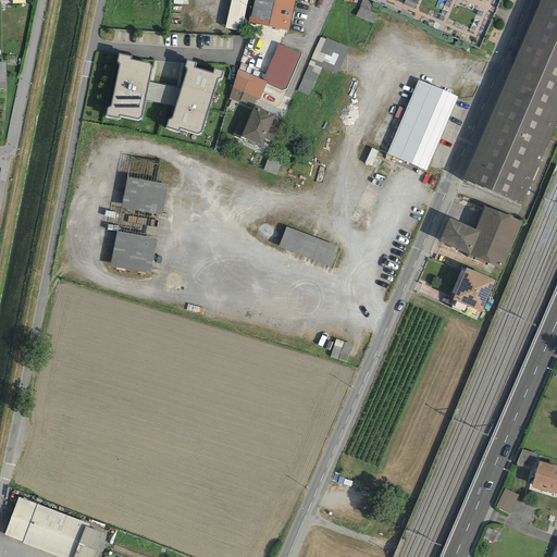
[(240,35),(248,0),(232,0),(226,32),(240,35)]
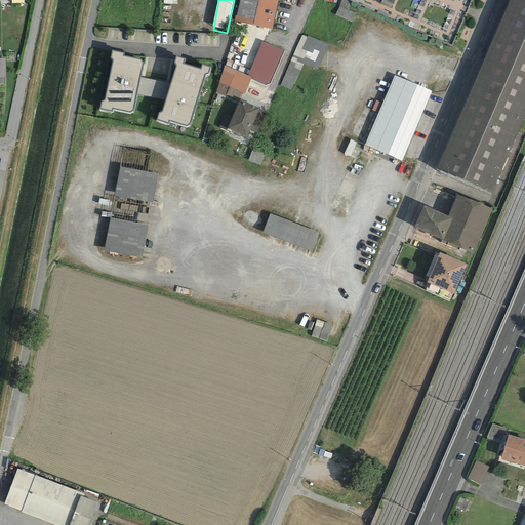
[(277,0),(239,0),(236,16),(234,15),(233,22),(272,29),(277,0)]
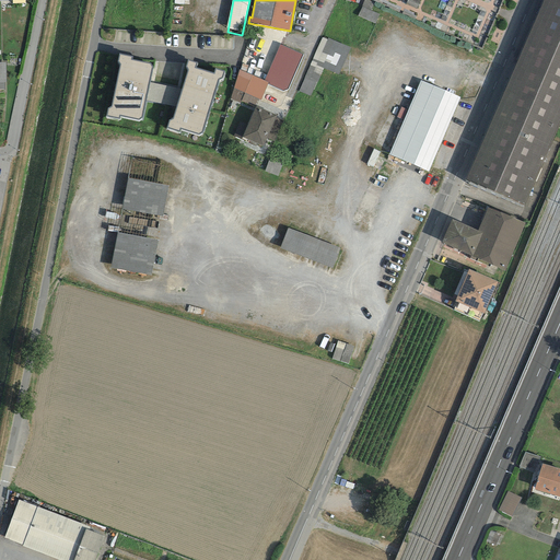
[(559,0),(544,0),(537,15),(559,24),(559,0)]
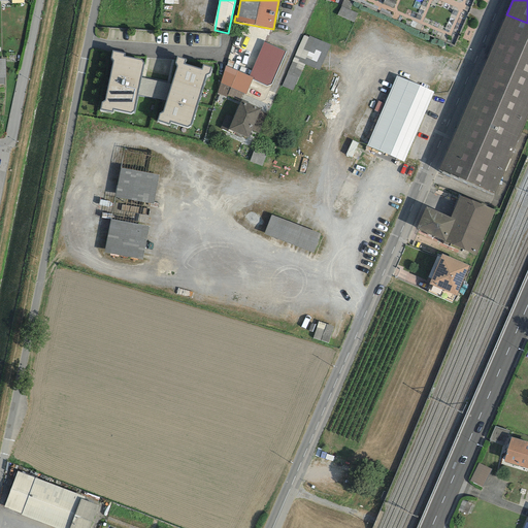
[(527,88),(527,23),(506,14),(483,68),(527,88)]
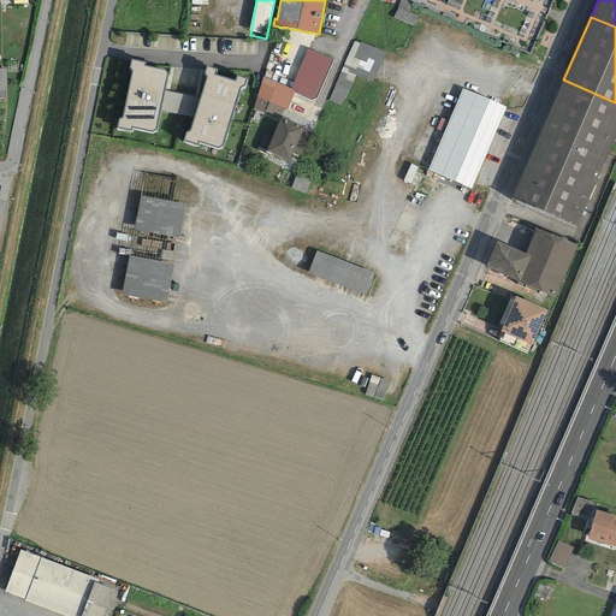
[(373,87),(386,57),(355,43),(325,113),(338,118),(355,78),(373,87)]
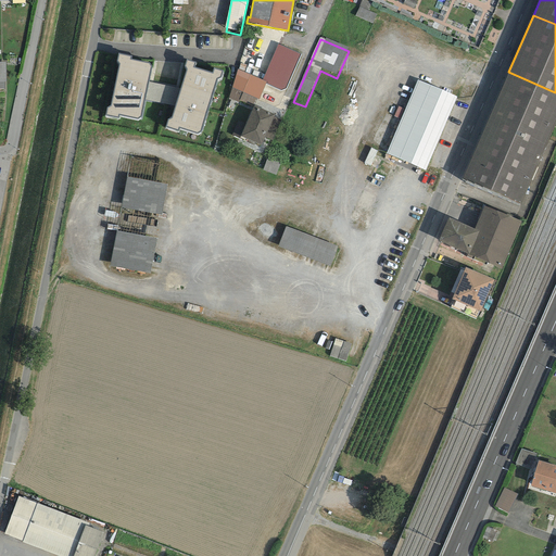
[(133,54),(117,51),(116,60),(118,64),(110,103),(105,105),(104,115),(118,117),(118,115),(137,118),(141,116),(153,64),(151,62),(133,58),(133,54)]
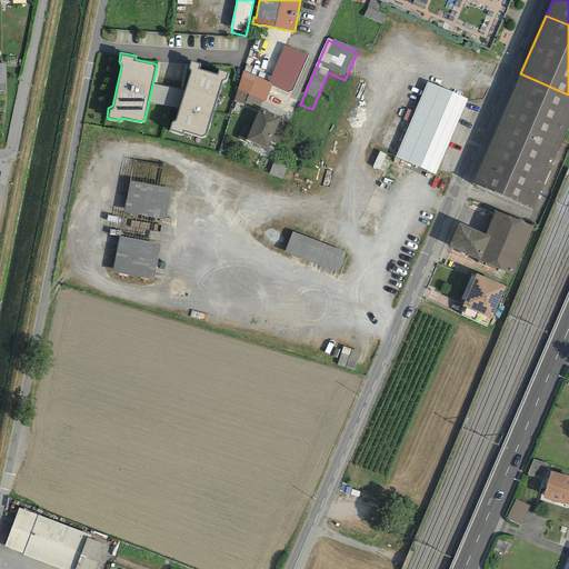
[(200,62),(190,59),(188,66),(190,71),(175,119),(171,120),(168,129),(183,133),(183,131),(202,137),(207,135),(222,80),(226,79),(228,71),(218,68),(216,73),(199,68),(200,62)]
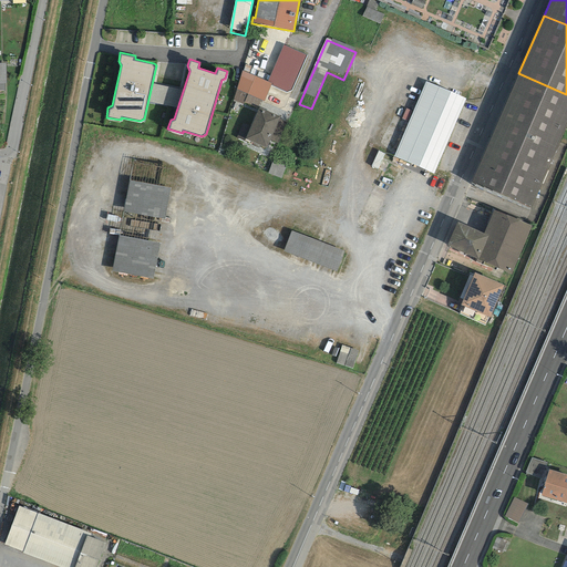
[(271,83),(241,71),(233,100),(243,104),(244,102),(258,109),(261,101),(264,102),(271,83)]
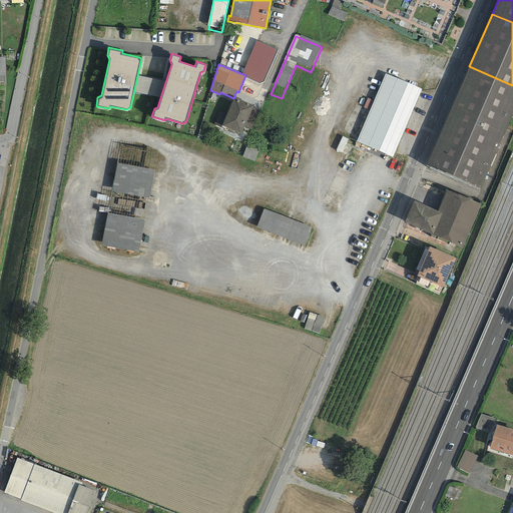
[(480,188),(512,113),(512,85),(469,66),(426,164),(480,188)]
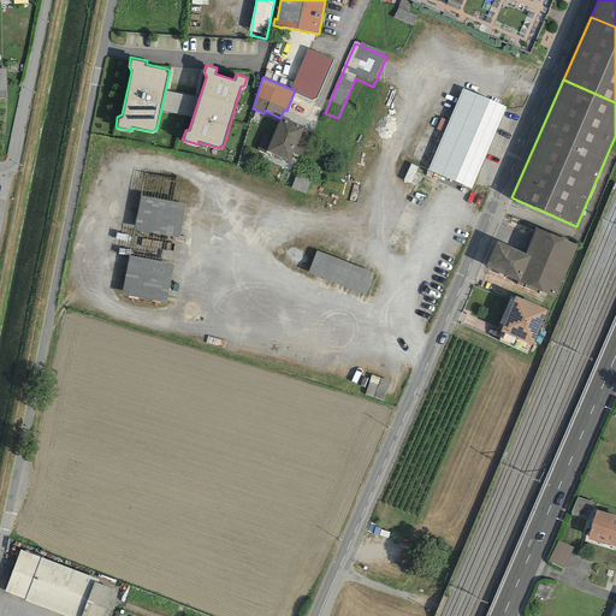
[(508,113),(462,94),(427,176),(473,195),(508,113)]
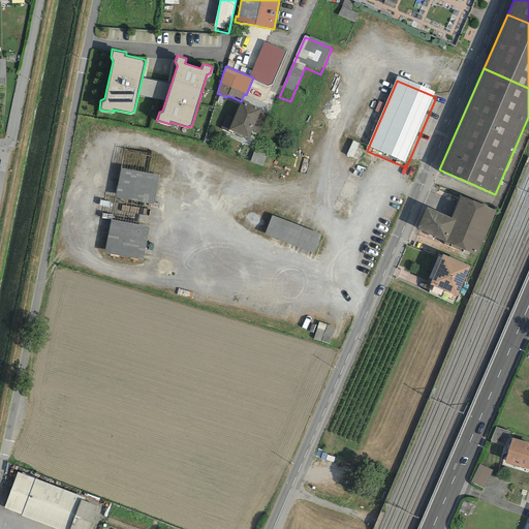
[(261,110),(241,101),(227,95),(226,97),(215,123),(216,123),(215,126),(227,132),(228,130),(248,138),(261,110)]
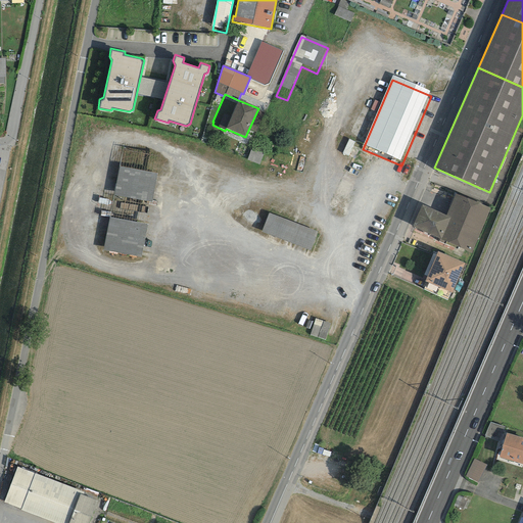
[(162,160),(124,152),(102,255),(142,264),(162,160)]
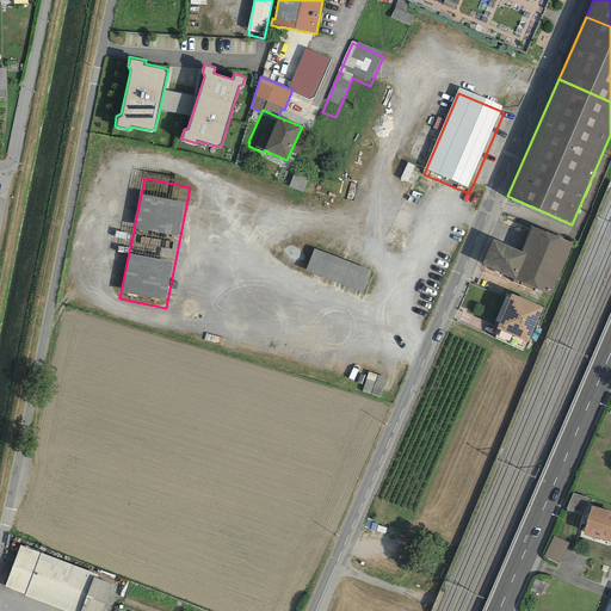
[(573,245),(531,227),(522,252),(493,240),(482,265),(551,295),(573,245)]
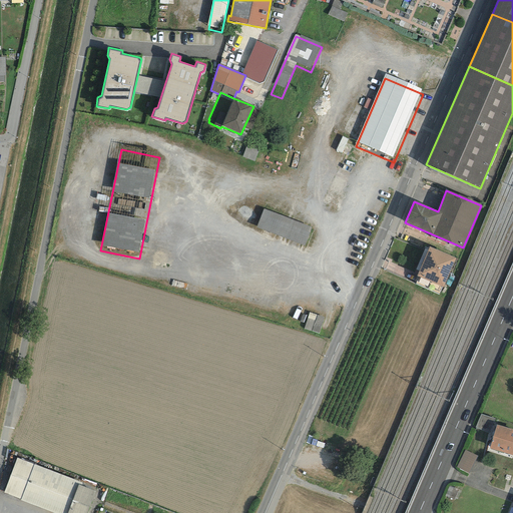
[(313,230),(264,211),(255,230),(306,249),(313,230)]
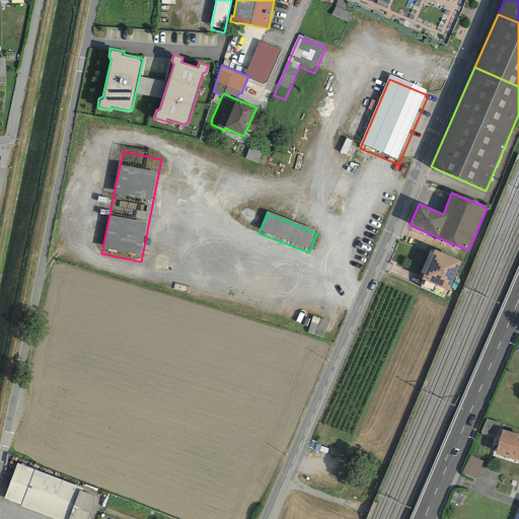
[(458,264),(435,253),(423,281),(446,291),(458,264)]
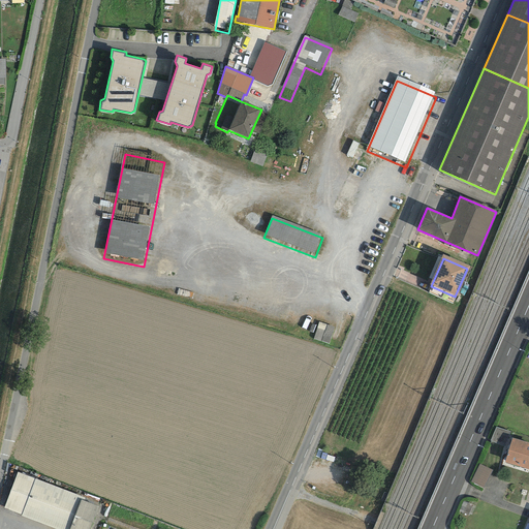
[(315,339),(330,342),(333,325),(318,322),(315,339)]
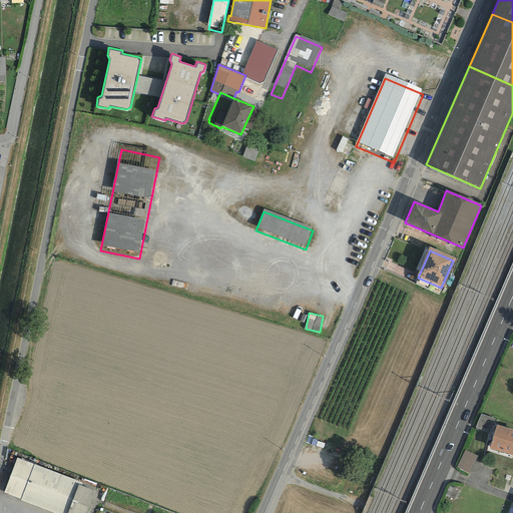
[(481,414),(476,427),(487,431),(492,418),(481,414)]
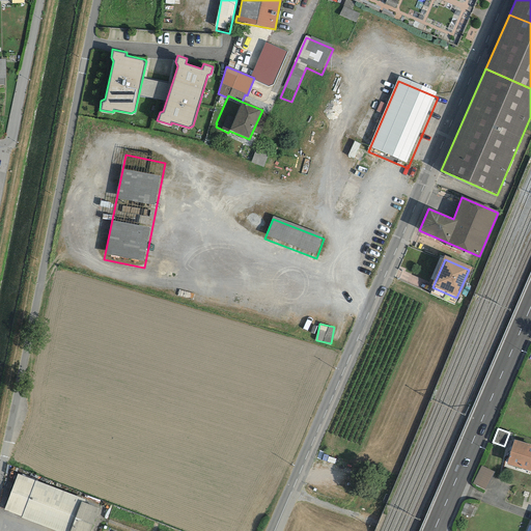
[(530,467),(530,445),(513,441),(506,465),(530,471),(530,467)]
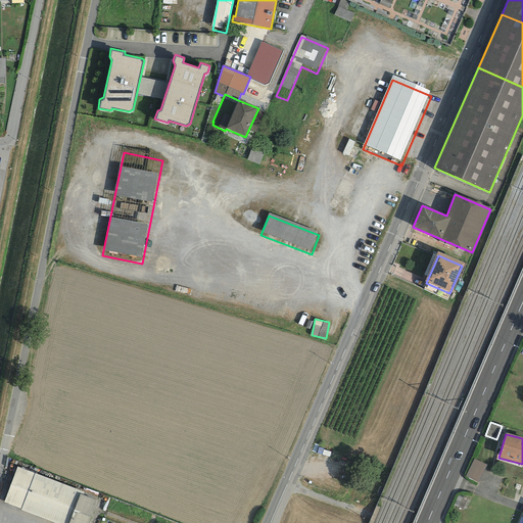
[(466,476),(478,482),(486,464),(473,459),(466,476)]
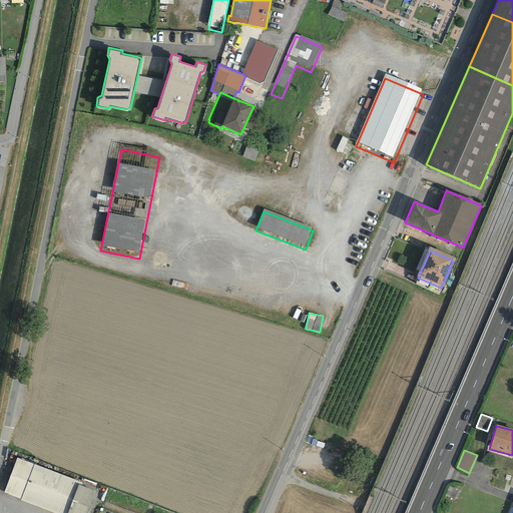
[(87,487),(19,462),(5,499),(43,512),(93,512),(99,499),(84,494),(87,487)]
